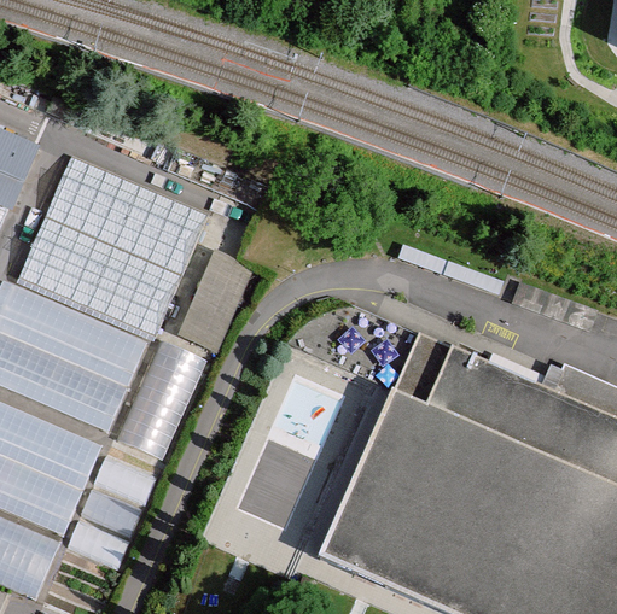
[(36,139),(0,123),(0,200),(10,205),(36,139)]
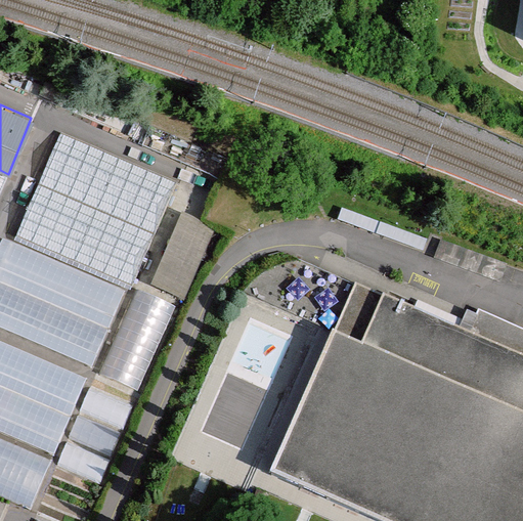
[(175,178),(60,130),(16,234),(131,283),(175,178)]
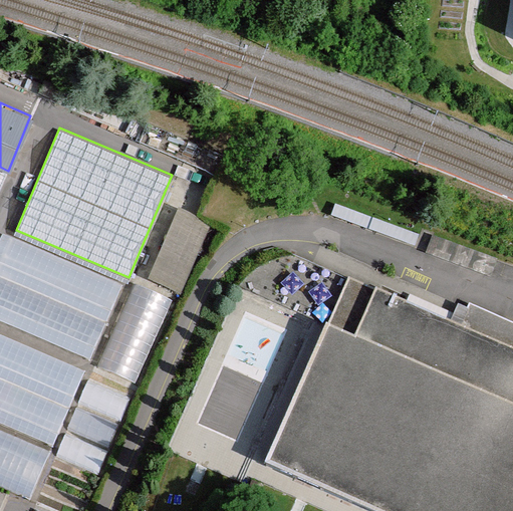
[(0,191),(8,171),(0,167),(0,191)]
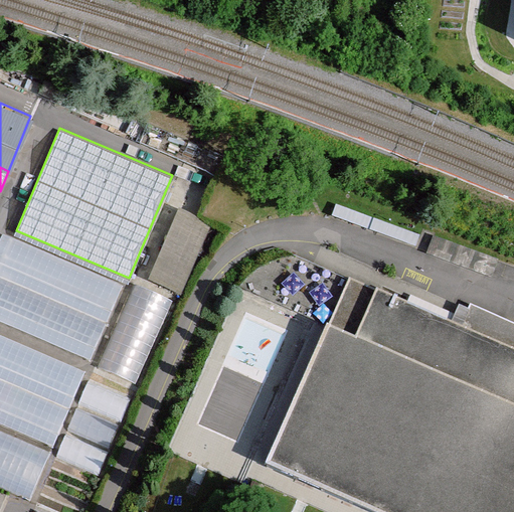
[(148,242),(137,270),(183,290),(213,220),(180,206),(162,248),(148,242)]
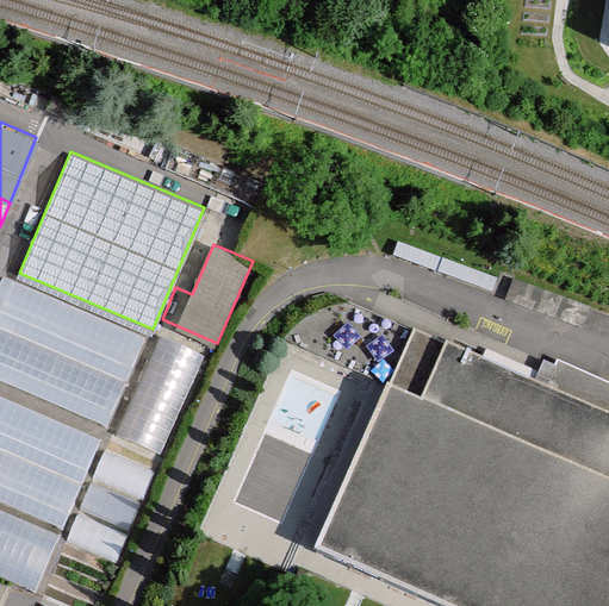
[(143,336),(2,275),(0,280),(0,379),(105,424),(143,336)]
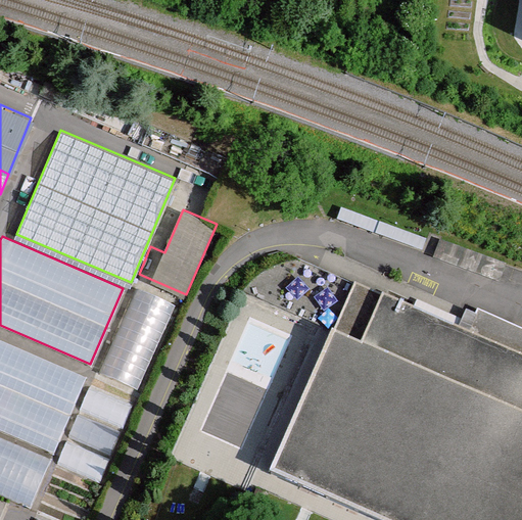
[(383,519),(521,519),(521,334),(478,316),(471,333),(360,284),(336,336),(323,331),(263,468),(383,519)]
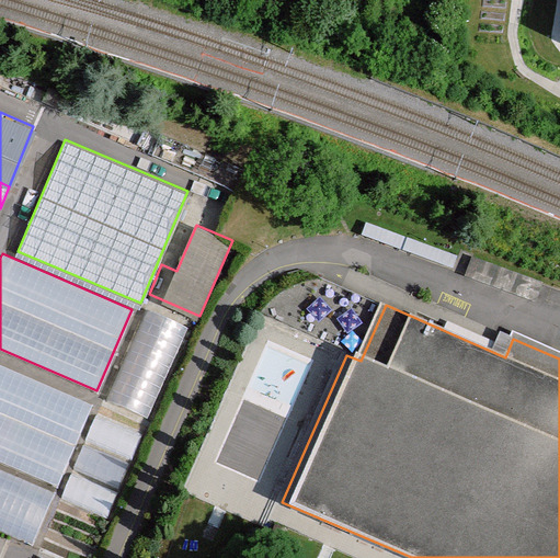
[(109,401),(147,418),(186,327),(148,310),(109,401)]
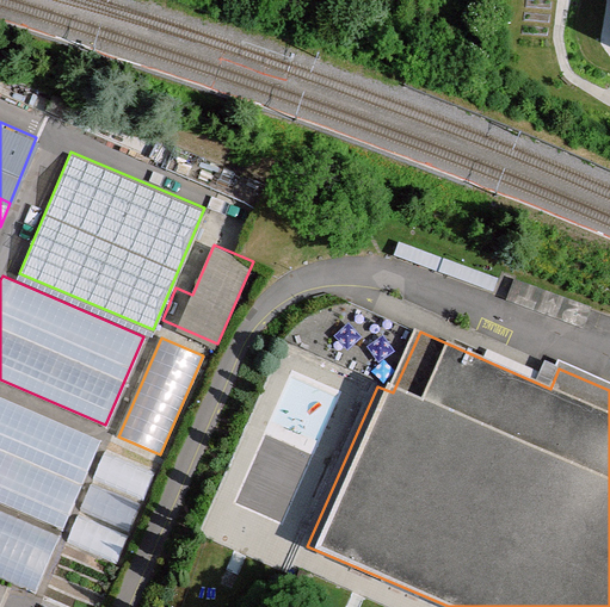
[(0,497),(63,526),(102,440),(0,395),(0,497)]
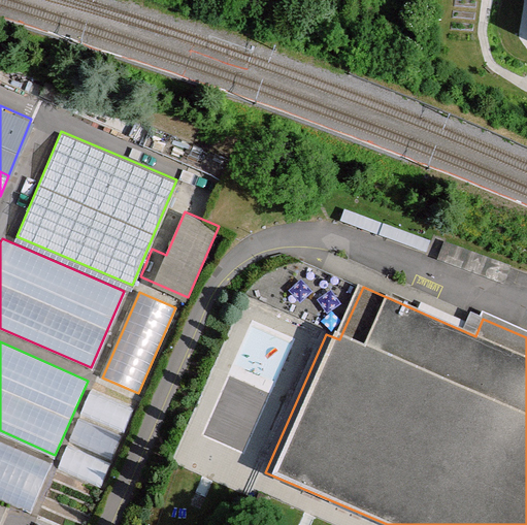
[(51,463),(0,440),(0,498),(29,512),(51,463)]
